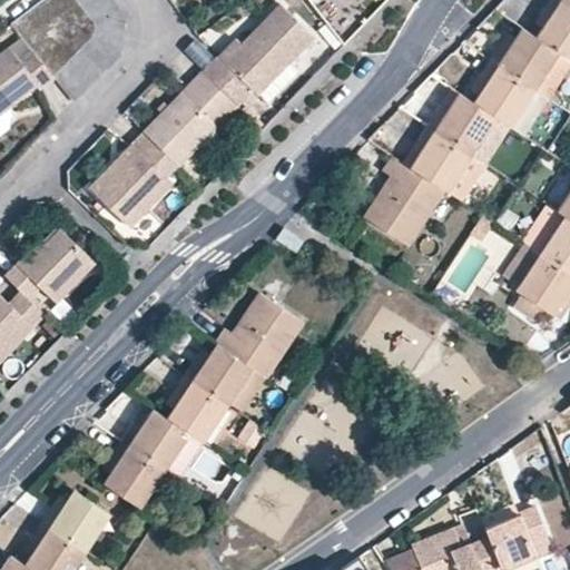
[(72,0),(43,0),(15,27),(35,49),(43,40),(64,61),(99,28),(72,0)]
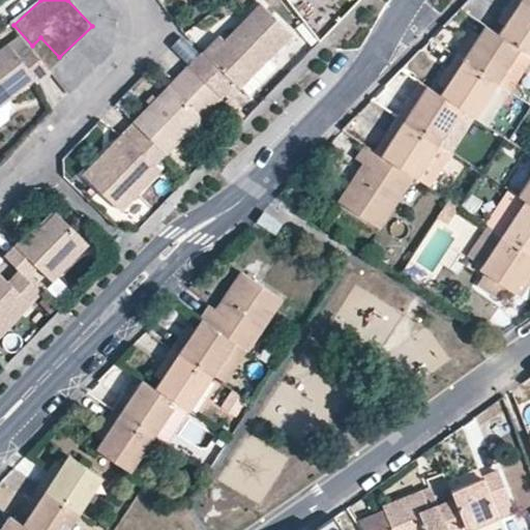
[(508,18),(503,26),(497,35),(518,49),(529,57),(529,6),(520,0),(509,0),(501,12),(508,18)]
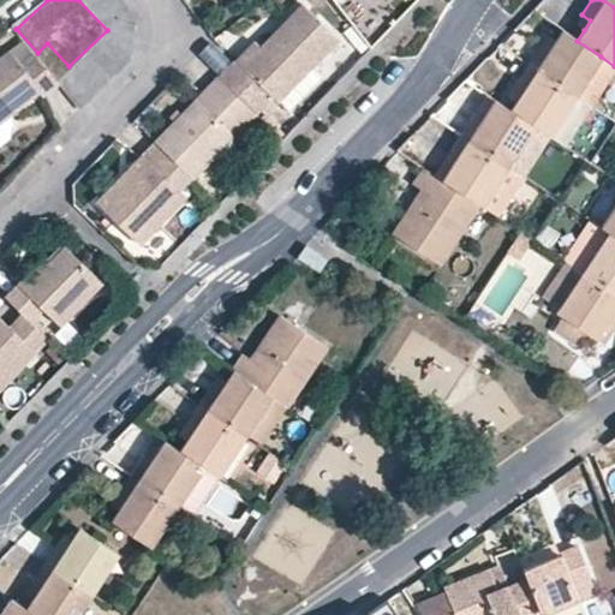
[(183,193),(274,99),(280,105),(340,41),(305,7),(284,29),(284,35),(279,40),(275,37),(262,51),(257,45),(221,81),(132,173),(138,178),(120,196),(114,191),(100,206),(143,246),(189,199),(183,193)]
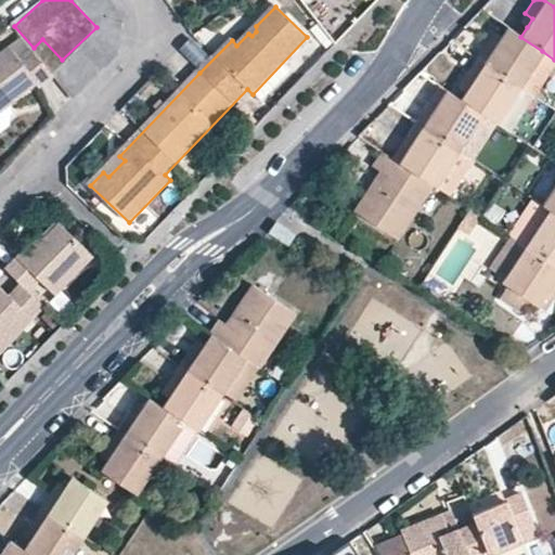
[(519,22),(527,27),(532,18),(525,13),(519,22)]
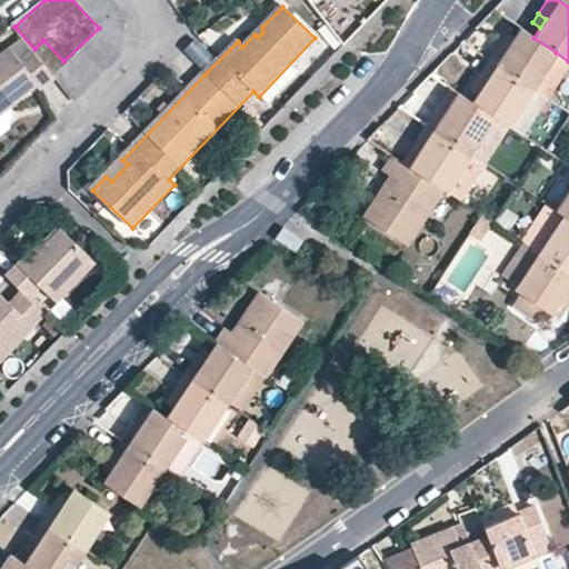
[(507,46),(499,41),(487,60),(531,89),(556,52),(533,38),(519,28),(513,36),(507,46)]
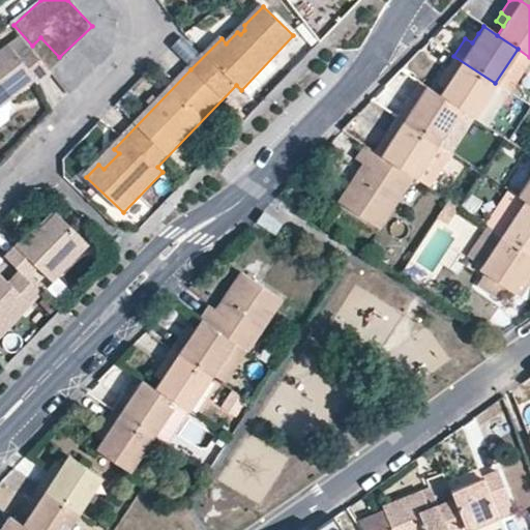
[(471,29),(465,38),(472,42),(478,33),(471,29)]
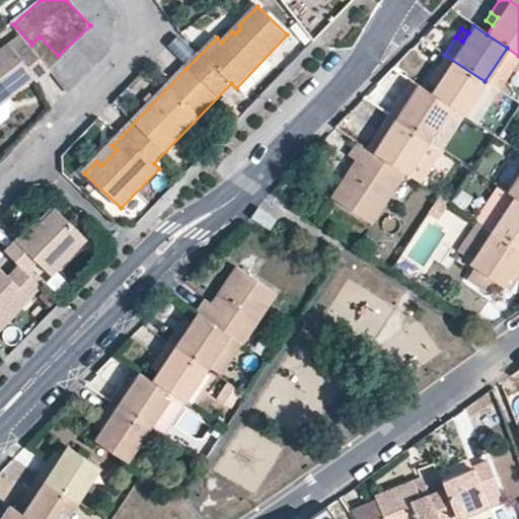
[(0,95),(3,93),(7,97),(9,96),(33,76),(35,80),(49,69),(28,44),(16,53),(7,43),(0,48),(0,102),(1,102),(0,100),(0,95)]
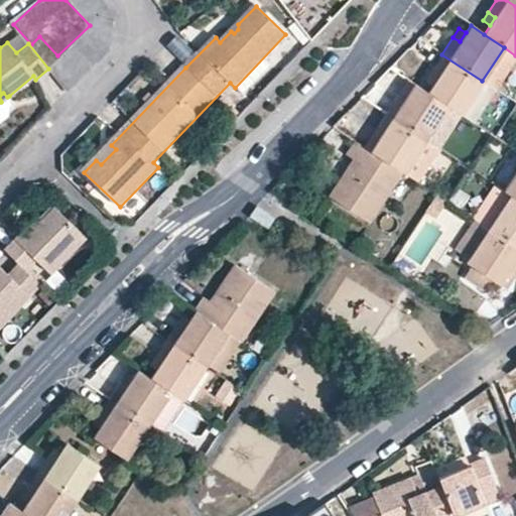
[(437,77),(432,85),(427,93),(447,106),(460,114),(482,81),(441,54),(429,72),(437,77)]
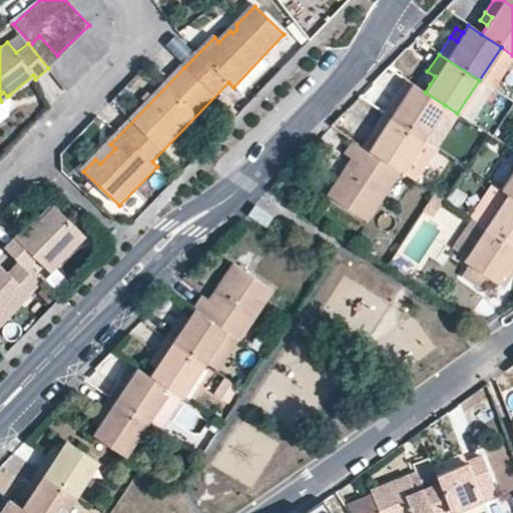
[(423,79),(430,84),(435,76),(427,71),(423,79)]
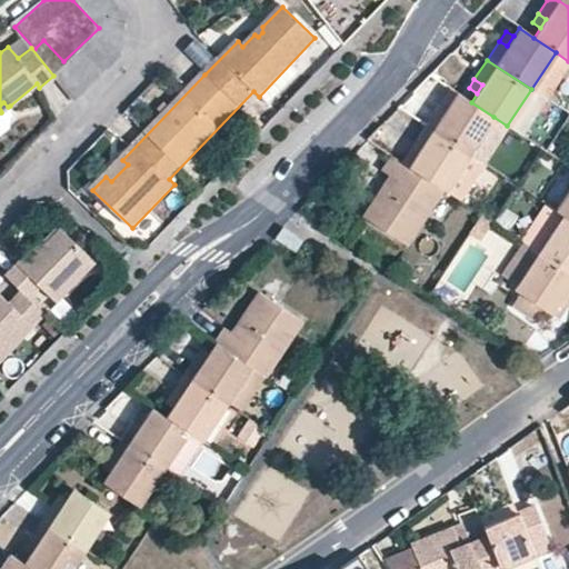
[(443,112),(436,107),(423,125),(469,155),(493,117),(471,102),(457,92),(450,102),(443,112)]
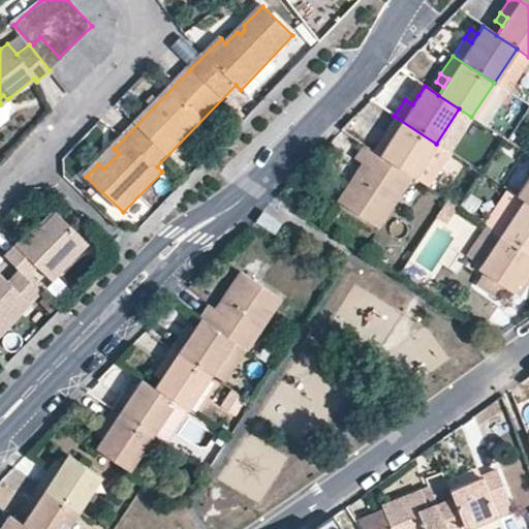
[(411,90),(405,99),(412,104),(418,95),(411,90)]
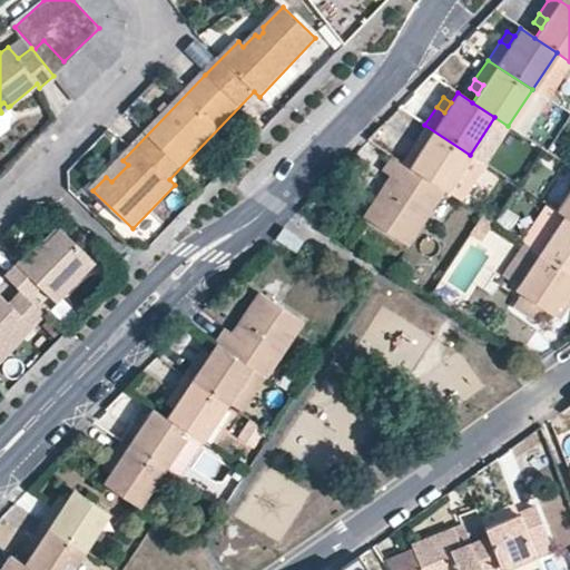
[(0,110),(1,112),(0,112),(0,135),(9,128),(10,106),(8,107),(3,102),(0,105),(0,110)]
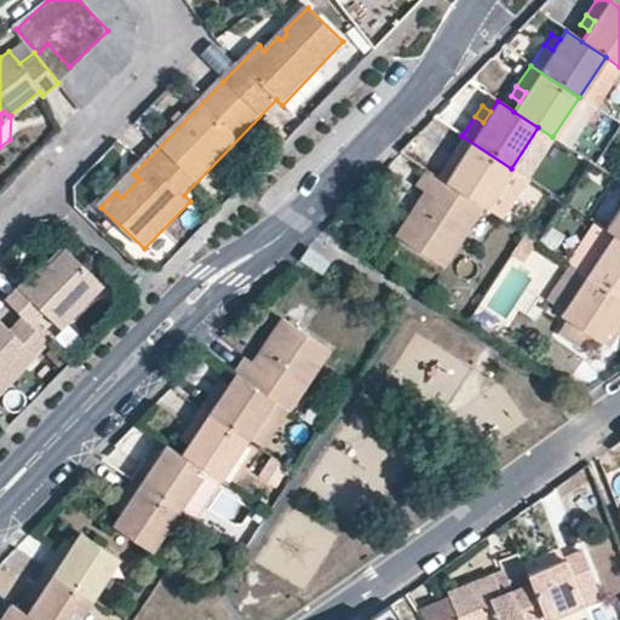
[(458,164),(452,172),(445,184),(480,207),(484,210),(511,168),(461,136),(448,158),(458,164)]
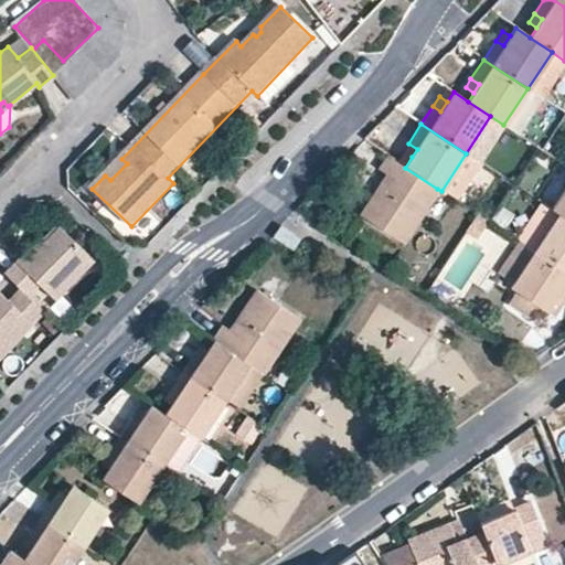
[(403,151),(412,157),(417,149),(408,144),(403,151)]
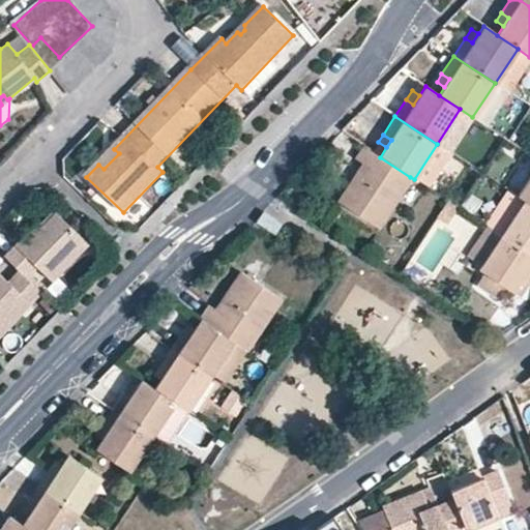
[(377,228),(410,177),(380,157),(363,146),(355,159),(365,166),(349,190),(346,189),(337,202),(377,228)]
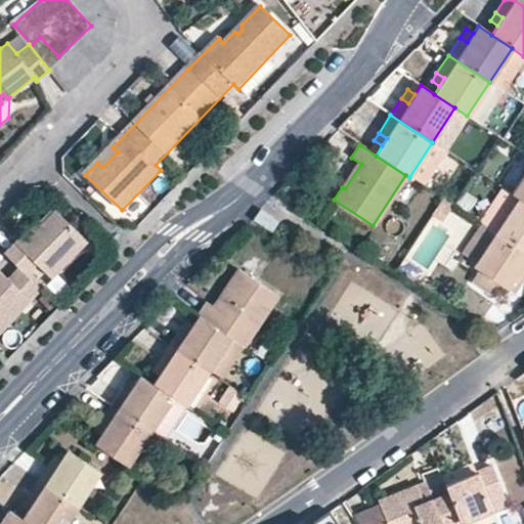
[(113,147),(97,163),(102,167),(118,151),(113,147)]
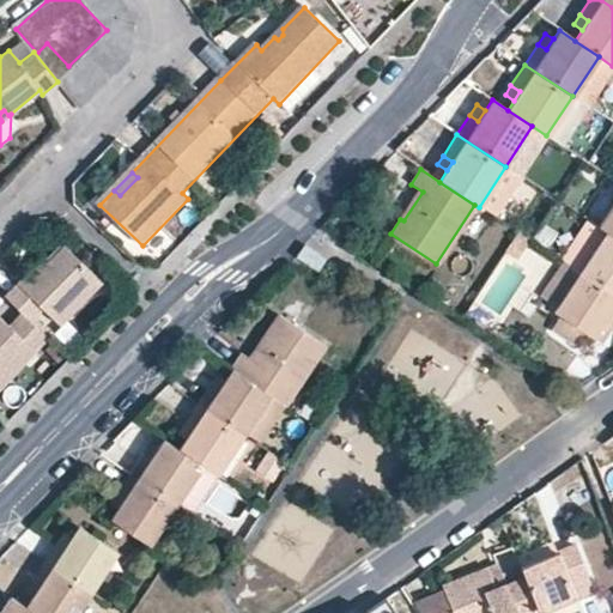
[(612,201),(598,225),(605,230),(612,235),(612,201)]
